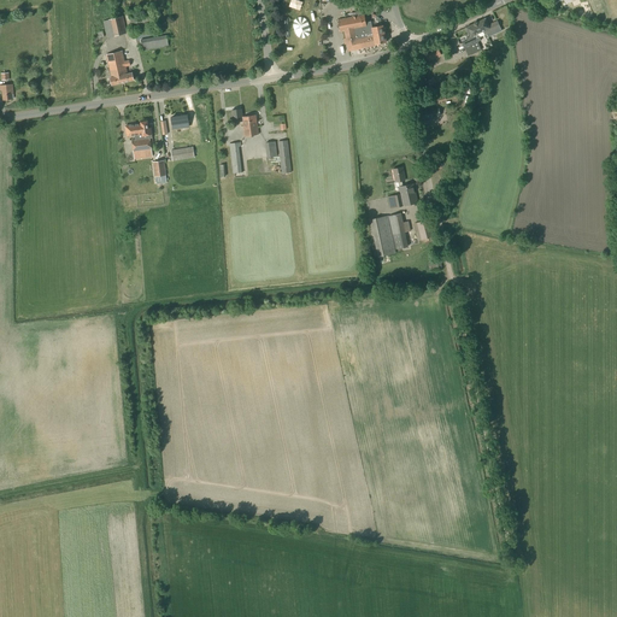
[(133,30),(154,24),(151,12),(130,18),(133,30)]
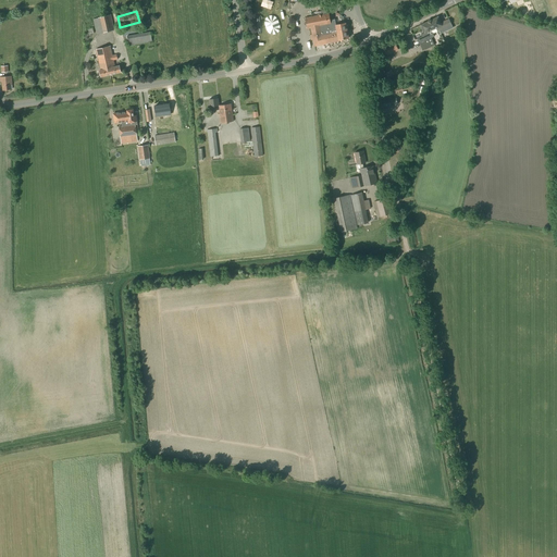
[(330,20),(329,13),(305,17),(306,22),(305,22),(305,23),(304,23),(304,24),(305,24),(305,25),(306,25),(306,26),(307,29),(310,28),(311,35),(310,35),(311,40),(312,40),(314,47),(338,41),(338,39),(348,38),(346,28),(348,27),(347,24),(346,24),(346,23),(336,25),(335,19),(330,20)]
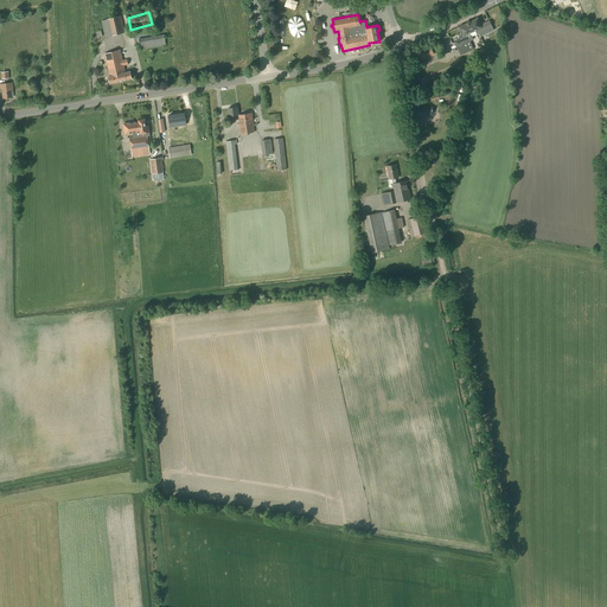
[(106,38),(125,32),(121,16),(101,21),(106,38)]
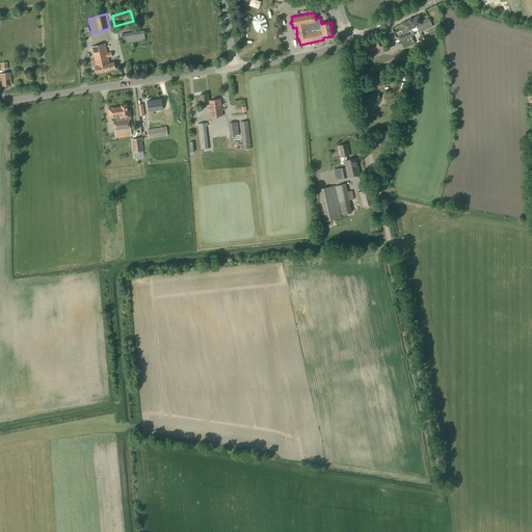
[(428,18),(426,19),(421,21),(419,16),(415,18),(421,29),(420,30),(421,32),(432,27),(428,18)]
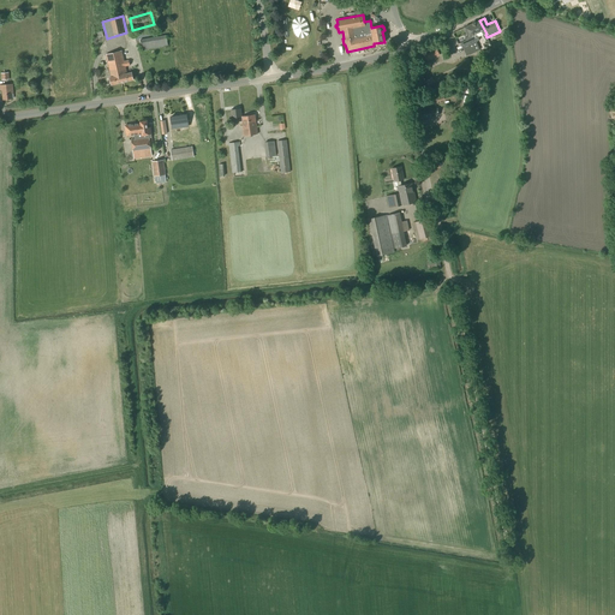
[(483,35),(487,34),(479,21),(469,25),(475,39),(476,42),(479,40),(478,37),(483,35)]
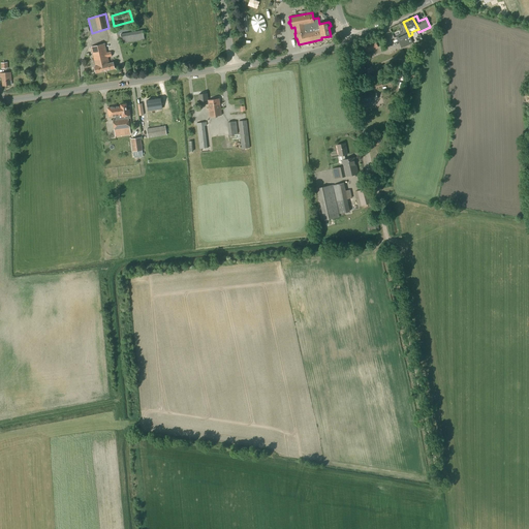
[(398,41),(409,36),(408,33),(403,22),(399,24),(403,32),(402,32),(402,33),(402,34),(396,37),(398,41)]
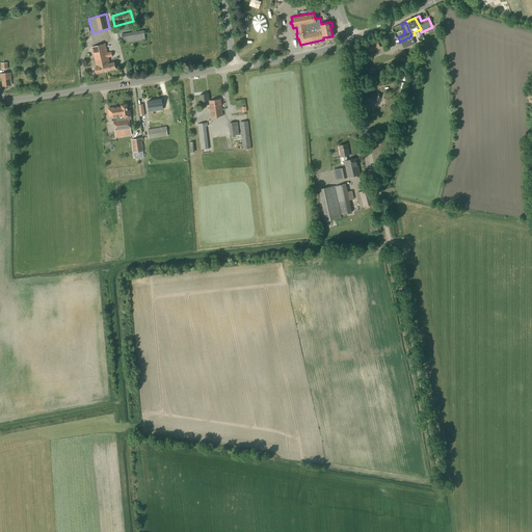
[(123,44),(145,40),(143,30),(121,34),(123,44)]
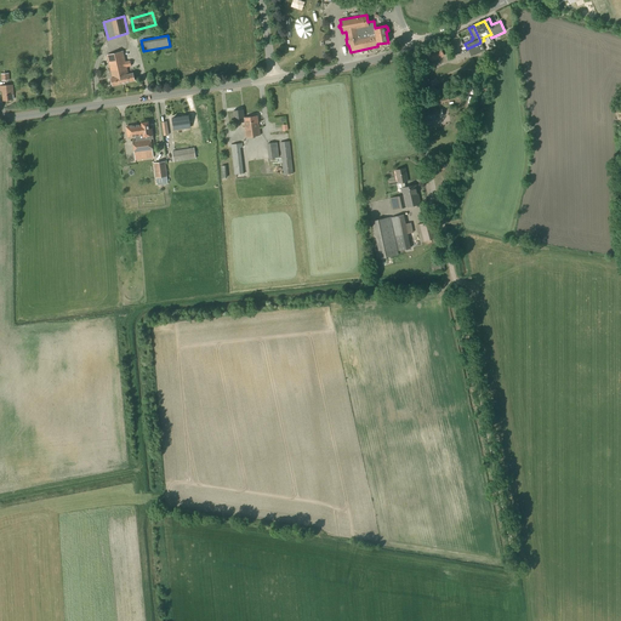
[(484,51),(480,43),(467,49),(471,57),(484,51)]
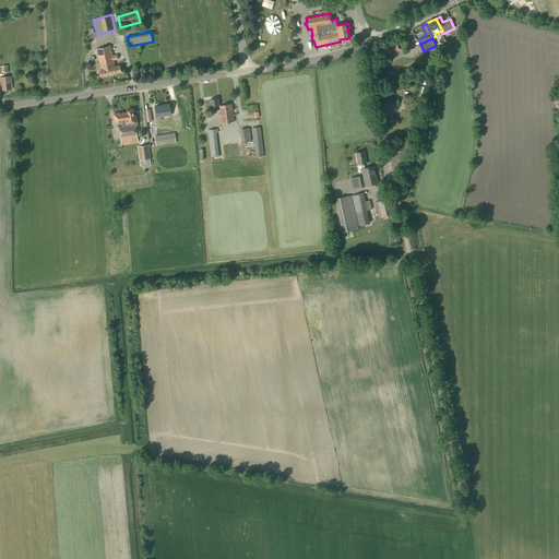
[(113,56),(110,47),(110,46),(96,49),(100,70),(99,70),(102,78),(121,73),(120,66),(116,67),(115,60),(118,60),(117,55),(113,56)]
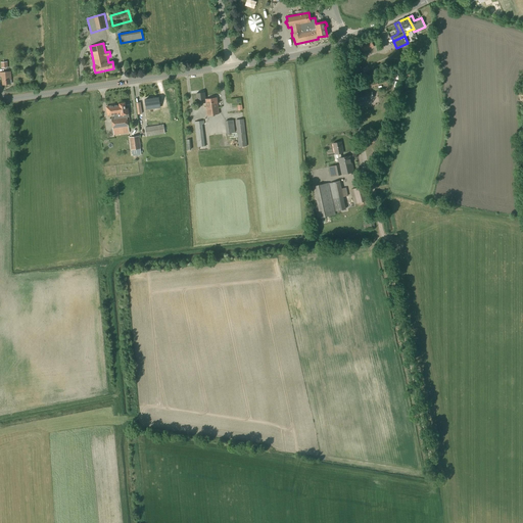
[(11,80),(10,72),(0,73),(0,77),(2,77),(3,85),(10,85),(10,80),(11,80)]
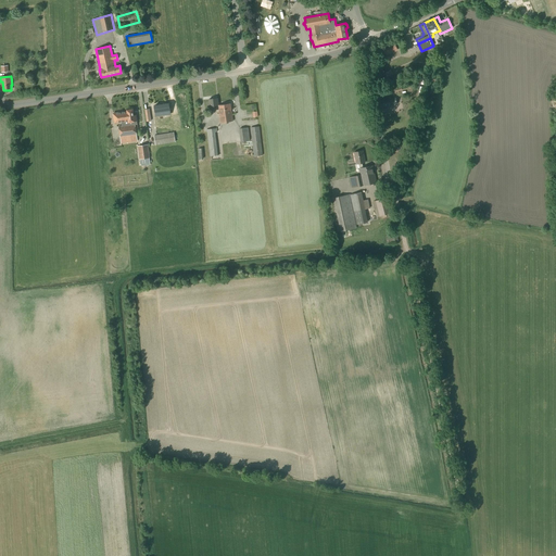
[(217,99),(209,99),(210,110),(218,109),(220,123),(232,122),(230,104),(218,105),(217,99)]
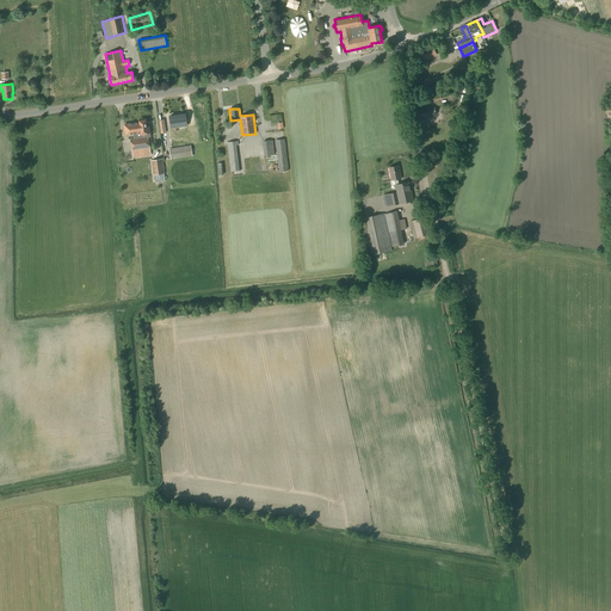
[(417,119),(434,116),(434,109),(415,112),(417,119)]
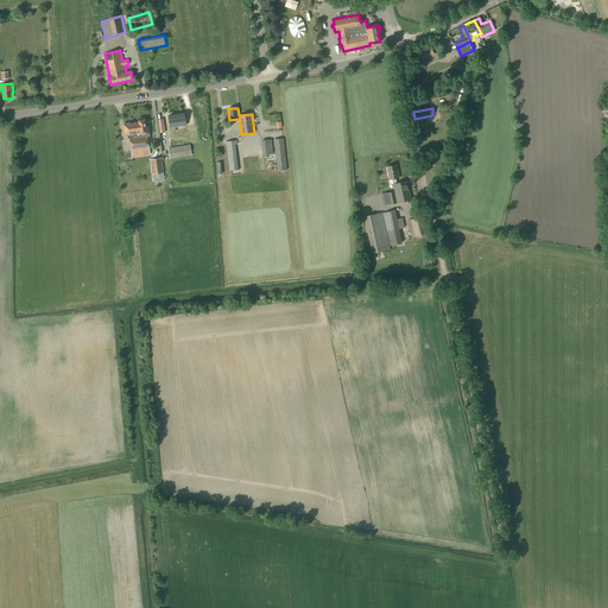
[(133,138),(130,138),(132,154),(143,153),(141,149),(144,149),(150,149),(147,137),(150,135),(150,133),(150,126),(146,126),(145,119),(139,120),(139,122),(131,124),(131,122),(130,122),(128,124),(124,124),(125,134),(127,134),(132,133),(133,138)]
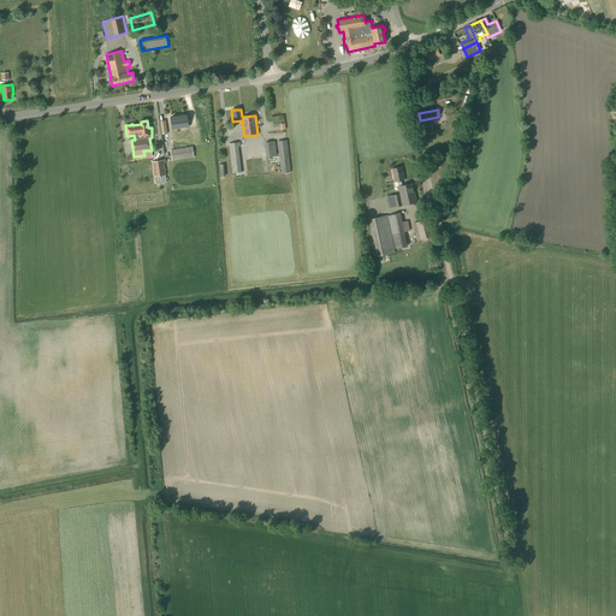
[(282,173),(291,172),(288,140),(278,141),(282,173)]
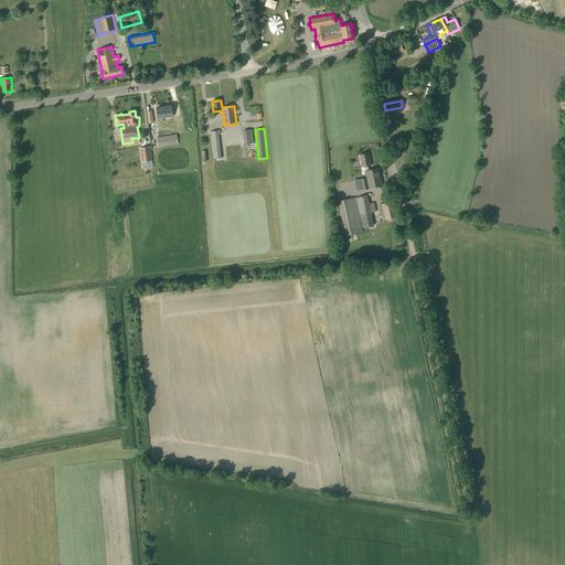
[(221,134),(221,130),(210,131),(213,159),(222,158),(219,135),(221,134)]
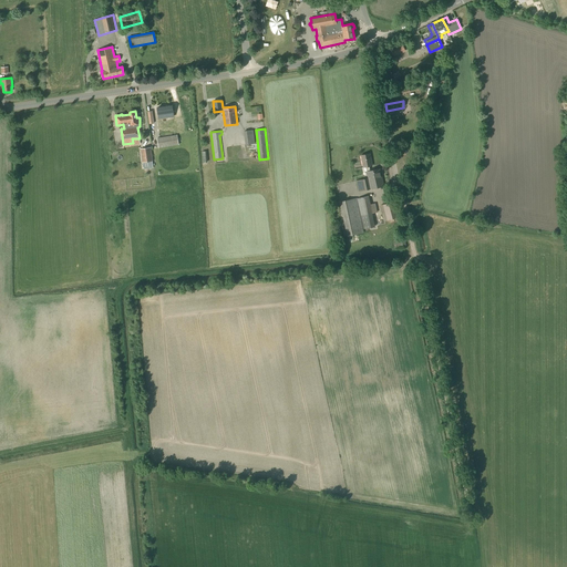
[(254,131),(244,131),(246,145),(247,145),(255,144),(255,146),(257,146),(255,131),(254,131)]
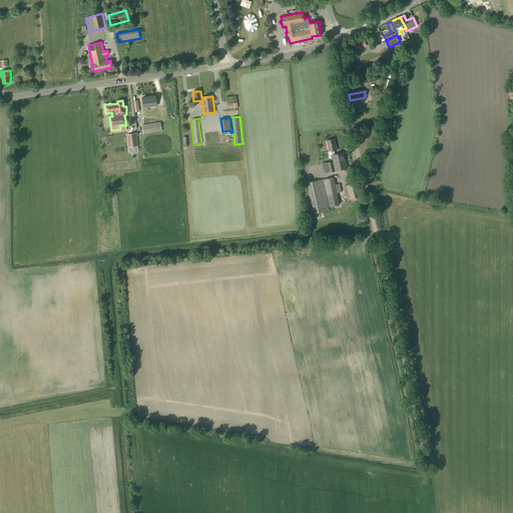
[(143,134),(161,131),(160,122),(142,125),(143,134)]
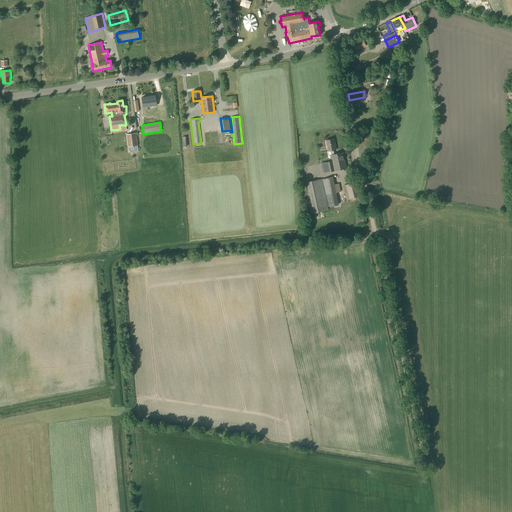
[(138,150),(137,145),(136,133),(127,135),(129,147),(130,151),(138,150)]
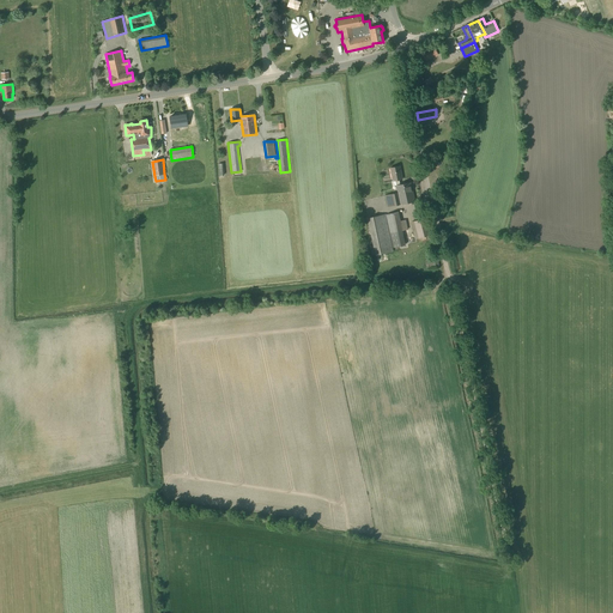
[(400,184),(399,180),(402,180),(400,167),(390,168),(393,181),(395,181),(396,186),(395,186),(398,194),(384,195),(388,207),(416,202),(411,182),(400,184)]
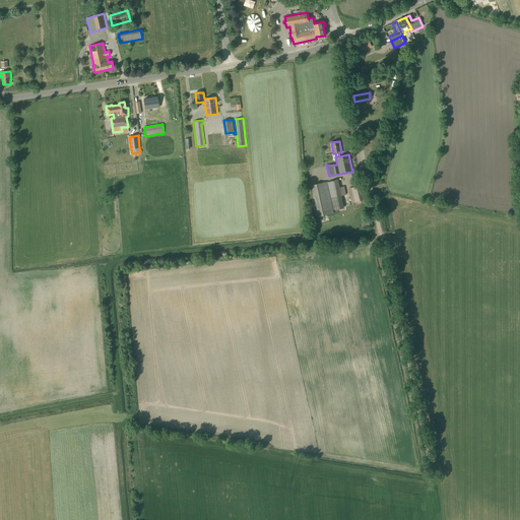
[(339,188),(338,180),(327,182),(333,210),(344,208),(341,196),(346,195),(344,187),(339,188)]
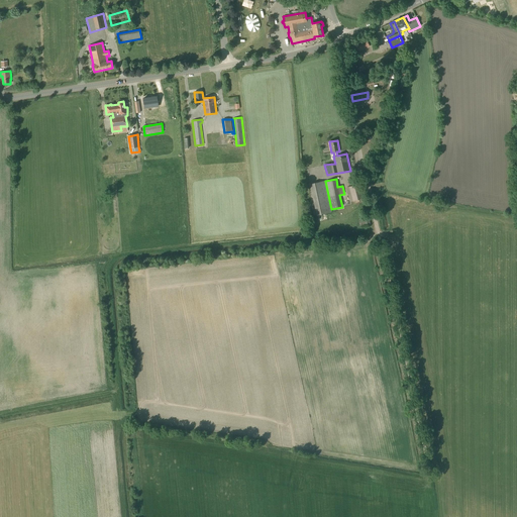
[(316,215),(332,212),(325,181),(310,184),(316,215)]
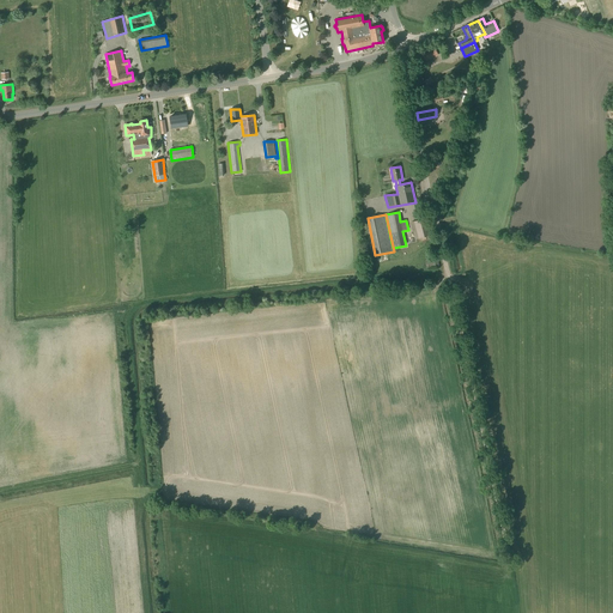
[(418,238),(431,236),(426,218),(414,222),(418,238)]
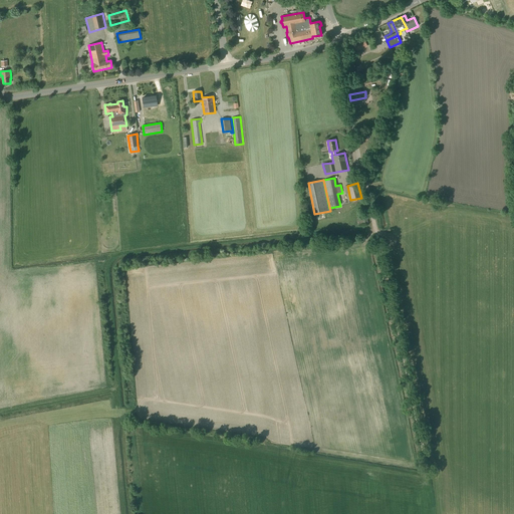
[(360,226),(368,224),(367,215),(359,216),(360,226)]
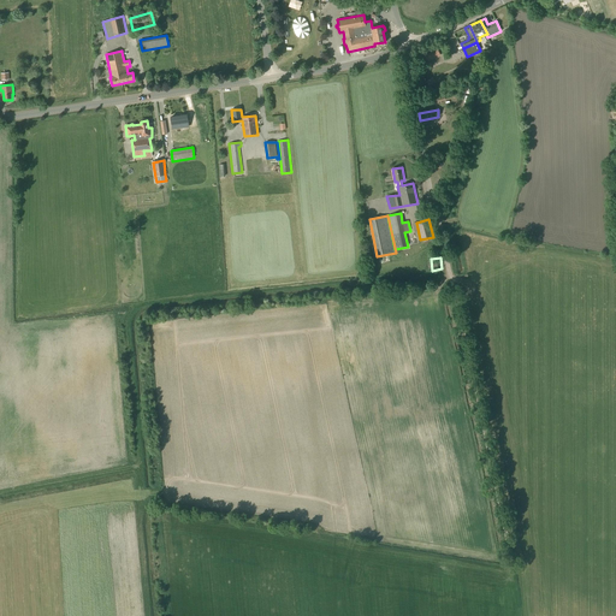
All buildings are outlined.
